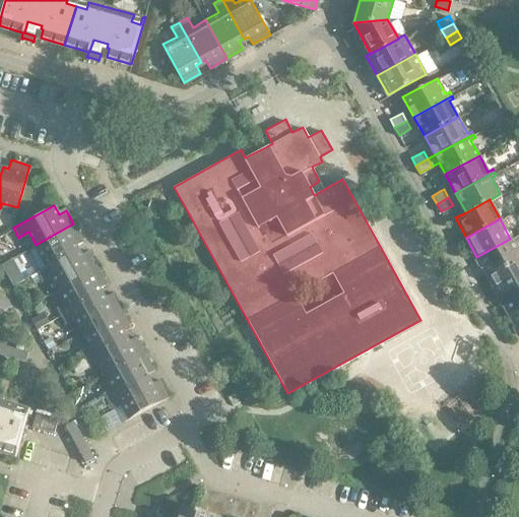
[(82,241),(73,223),(36,245),(42,258),(33,263),(38,271),(77,250),(75,245),(82,241)]
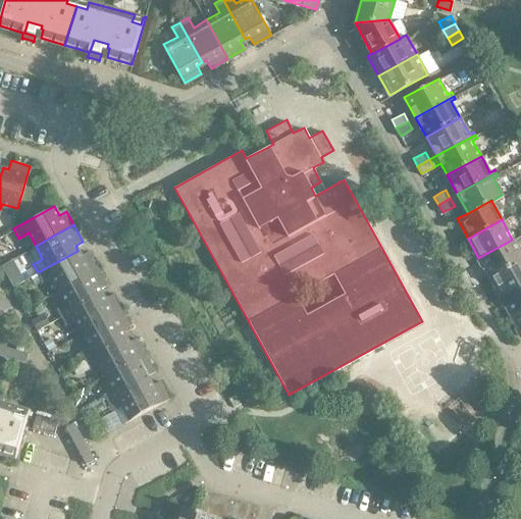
[(520,259),(520,254),(512,240),(478,258),(489,276),(520,259)]
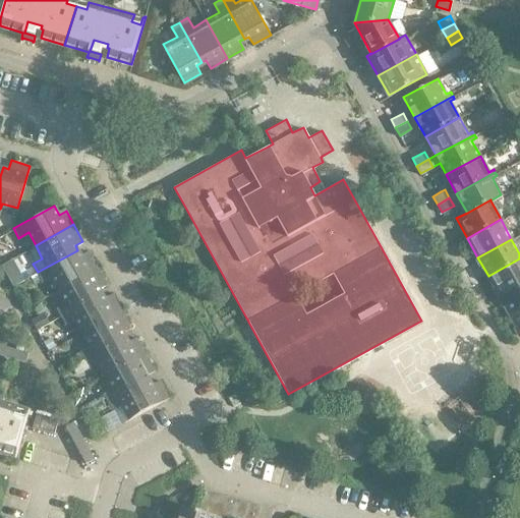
[(80,254),(77,250),(38,272),(42,280),(51,275),(59,288),(98,267),(89,250),(80,254)]
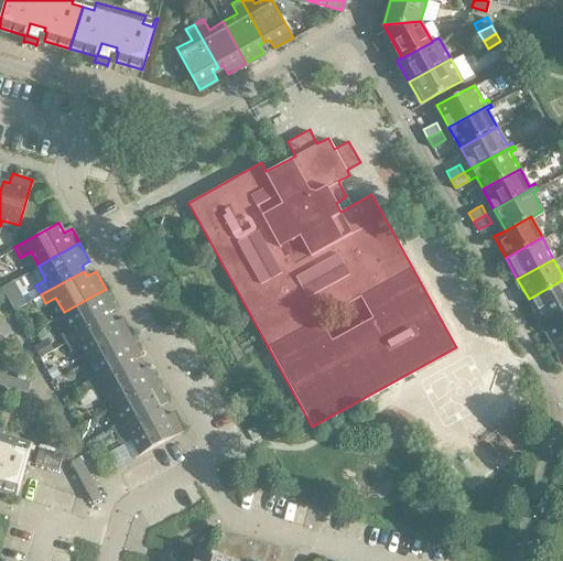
[(562,306),(562,280),(529,299),(540,320),(562,306)]
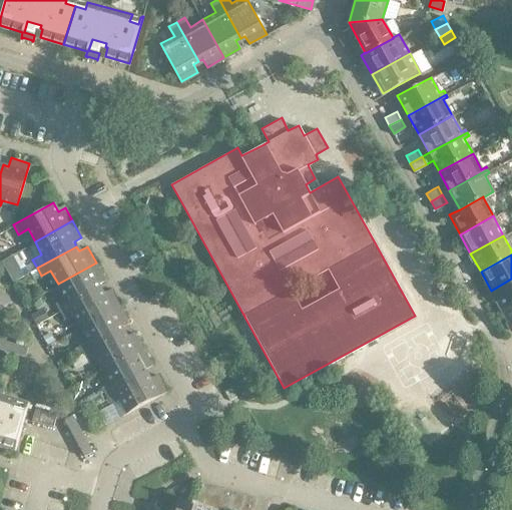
[(105,279),(96,263),(58,284),(65,297),(55,302),(60,310),(99,288),(97,284),(105,279)]
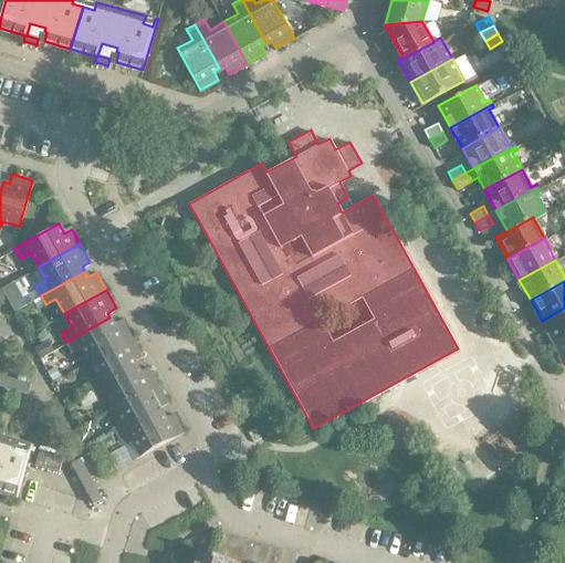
[(22,295),(10,302),(13,309),(25,302),(22,295)]
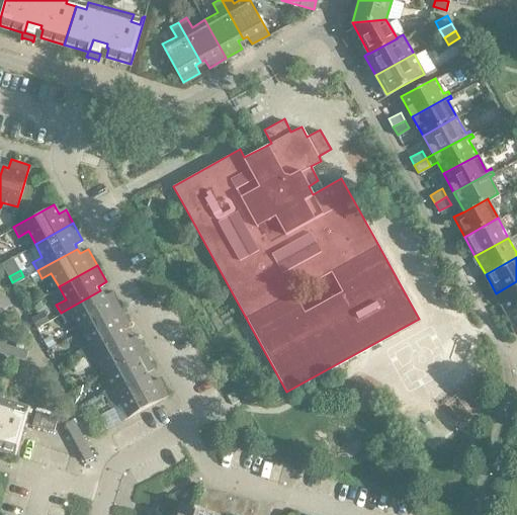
[(516,307),(516,281),(496,293),(507,313),(516,307)]
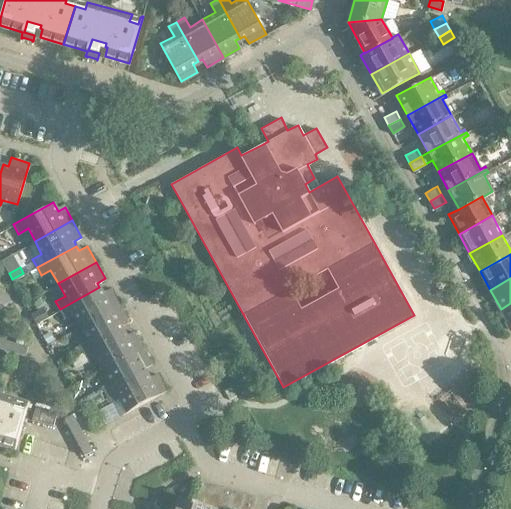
[(102,292),(99,287),(60,309),(63,316),(64,317),(74,312),(81,325),(119,304),(110,288),(102,292)]
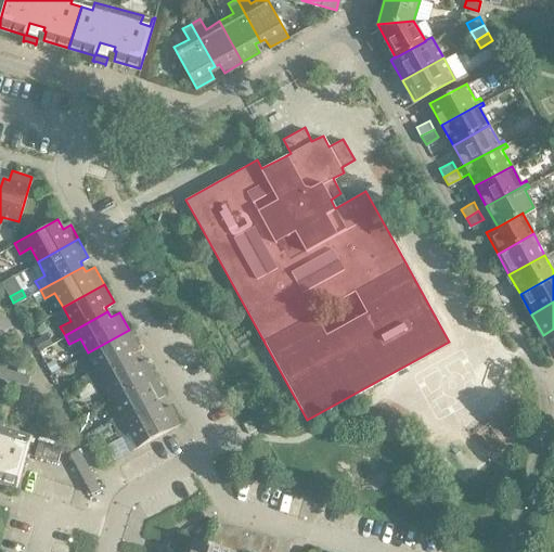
[(553,329),(543,335),(553,355),(553,329)]
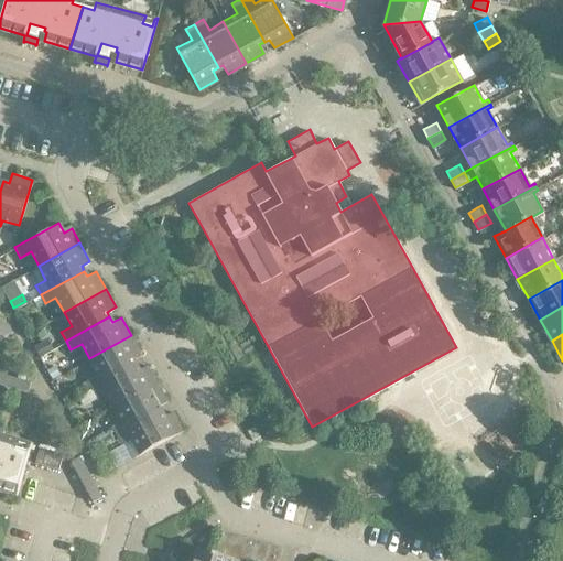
[(141,354),(131,335),(89,358),(97,373),(87,379),(91,388),(136,364),(132,358),(141,354)]
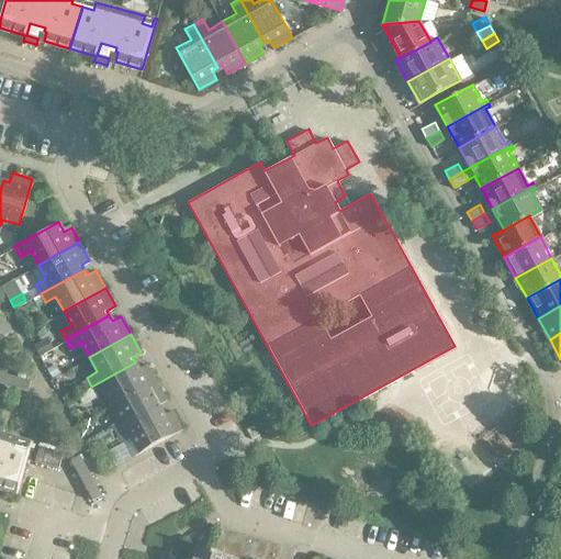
[(47,337),(34,344),(40,354),(53,347),(47,337)]
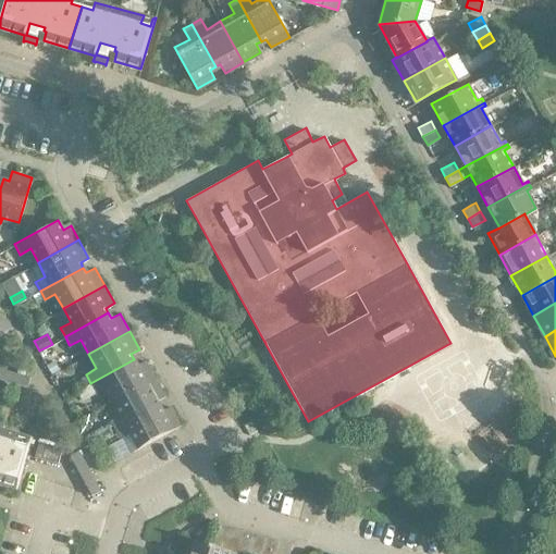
[(137,365),(134,359),(90,383),(96,392),(106,386),(113,401),(155,378),(145,359),(137,365)]
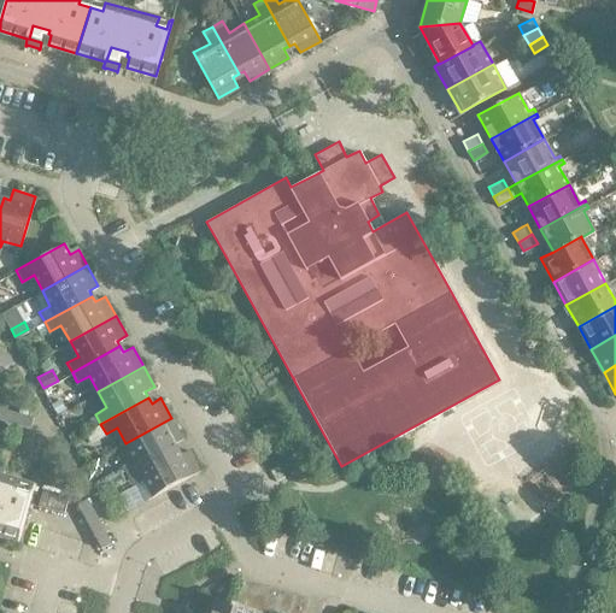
[(59,399),(52,402),(58,412),(65,408),(59,399)]
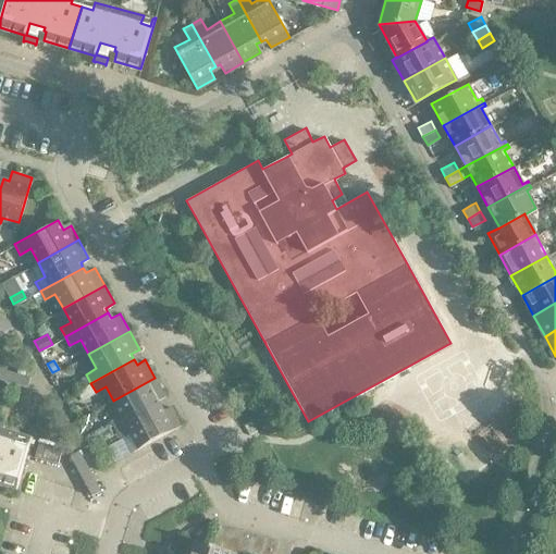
[(20,372),(8,369),(5,379),(16,382),(20,372)]
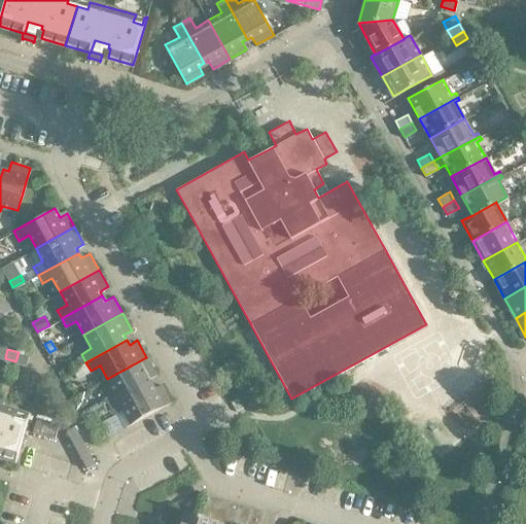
[(29,355),(19,352),(15,361),(26,364),(29,355)]
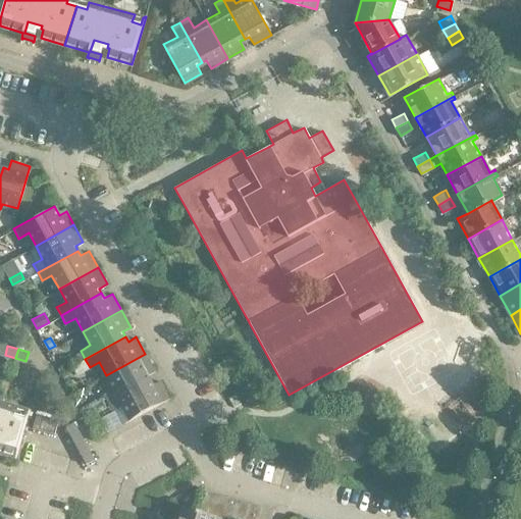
[(154,370),(145,354),(106,375),(113,387),(104,394),(108,402),(149,379),(147,374),(154,370)]
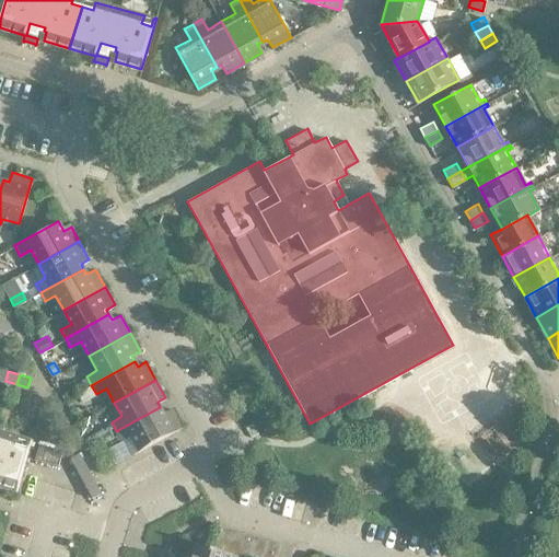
[(91,385),(79,392),(83,402),(96,395),(96,394),(91,385)]
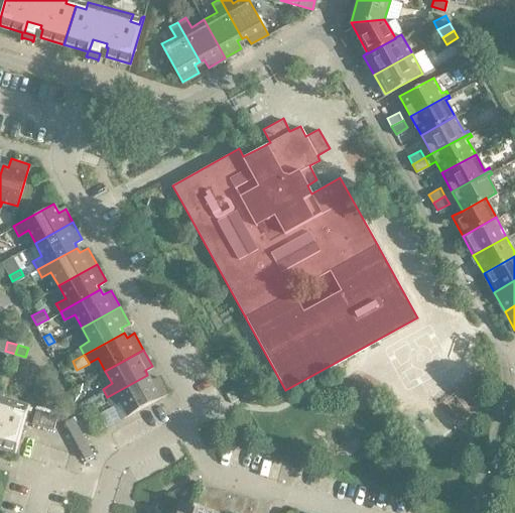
[(150,379),(147,375),(107,397),(112,405),(121,399),(129,413),(167,392),(158,375),(150,379)]
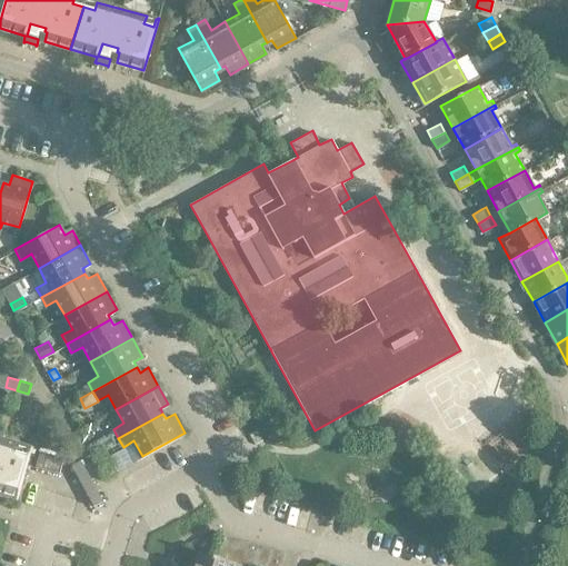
[(0,493),(17,498),(31,446),(30,447),(29,447),(27,455),(17,452),(19,444),(0,437),(0,493)]
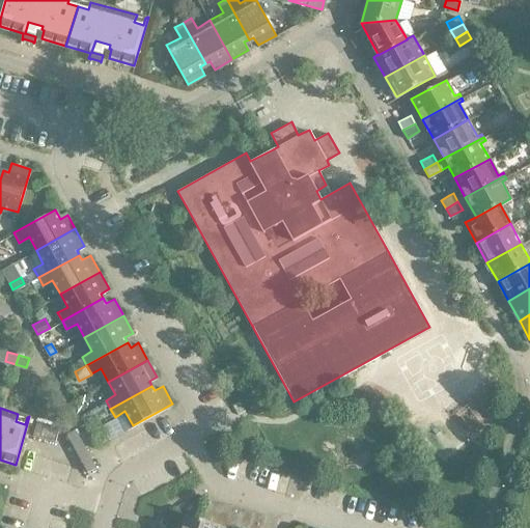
[(59,426),(37,420),(33,434),(55,441),(59,426)]
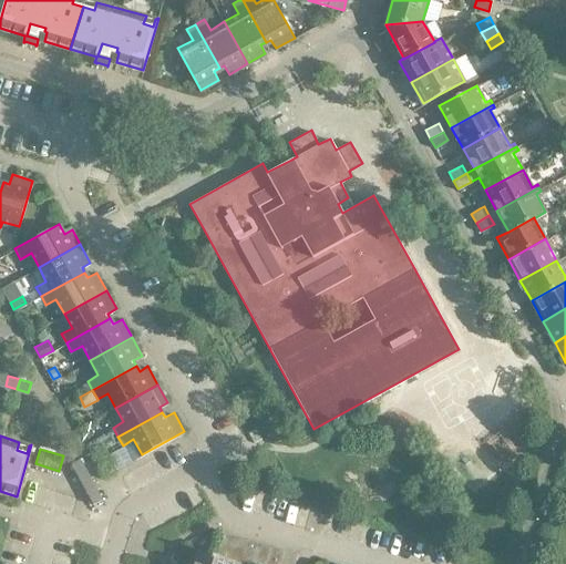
[(70,462),(75,473),(84,468),(79,458),(70,462)]
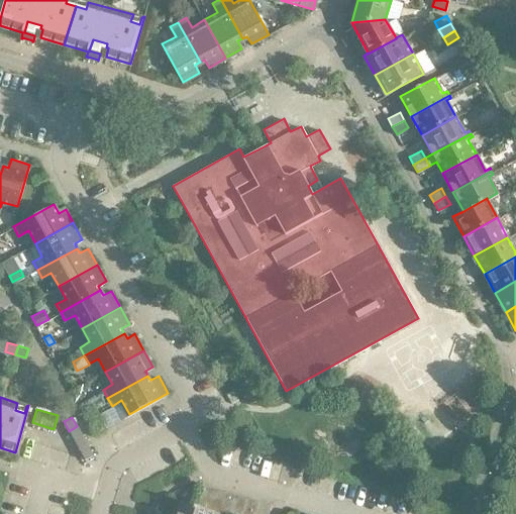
[(82,435),(77,426),(69,431),(74,440),(82,435)]
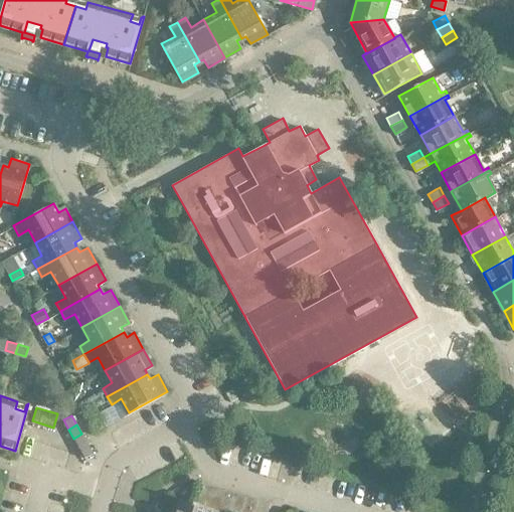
[(87,444),(81,434),(73,439),(78,448),(87,444)]
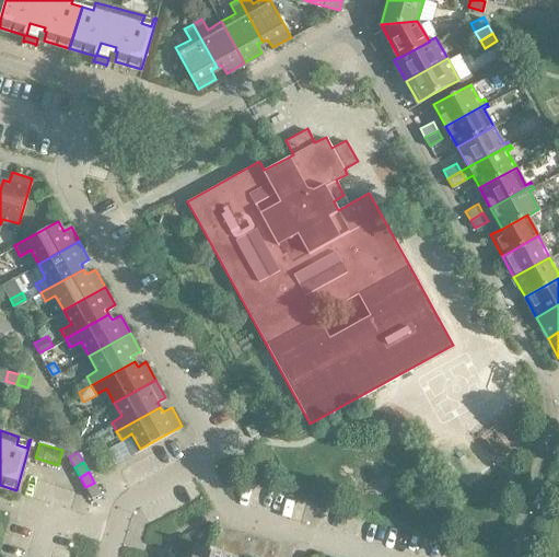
[(100,492),(94,483),(85,487),(92,497),(100,492)]
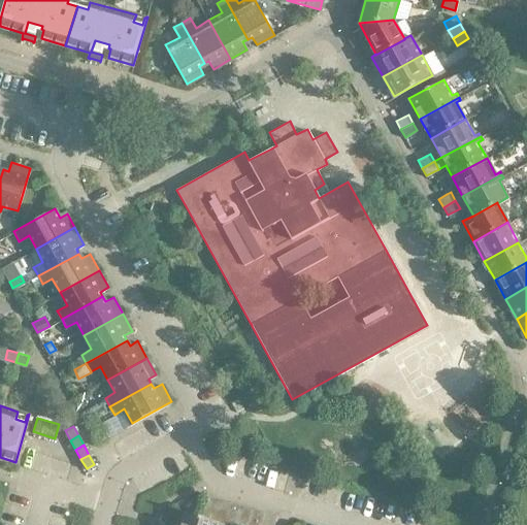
[(204,493),(200,511),(198,516),(210,520),(217,497),(204,493)]
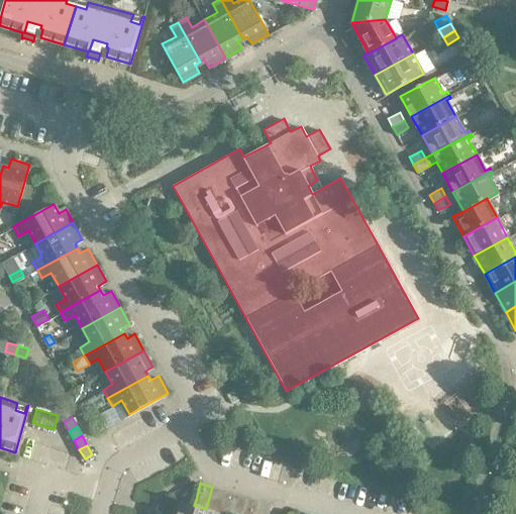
[(224,490),(212,487),(206,509),(217,512),(224,490)]
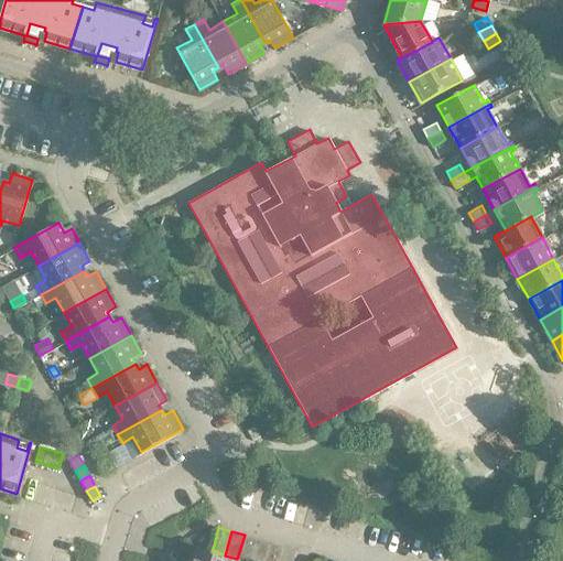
[(250,560),(257,539),(245,535),(237,559),(238,559),(244,560),(250,560)]
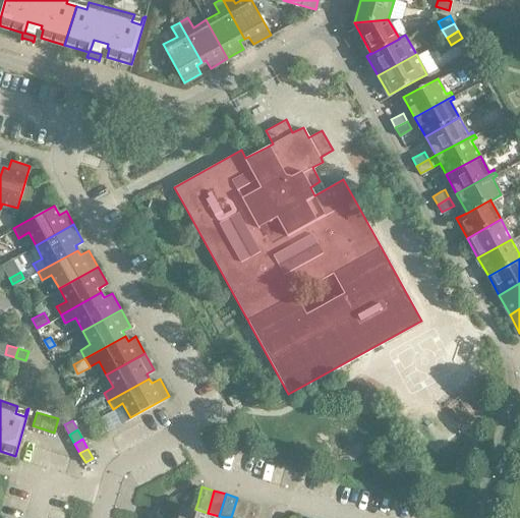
[(243,517),(248,501),(237,498),(231,517),(243,517)]
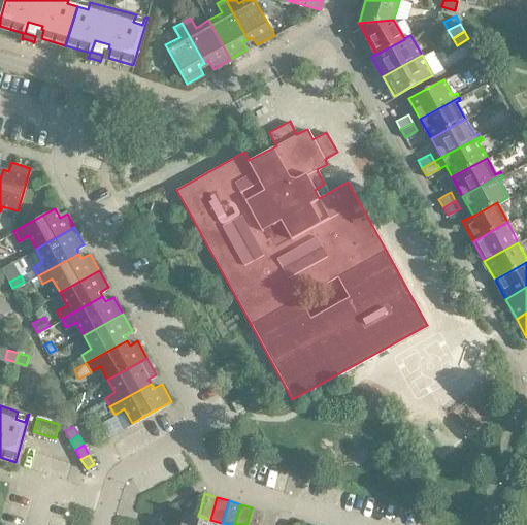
[(259,524),(264,511),(252,507),(246,524),(259,524)]
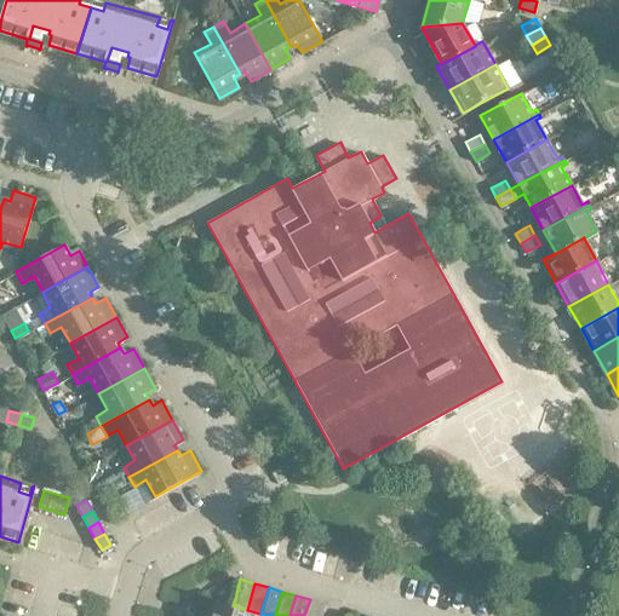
[(320,615),(325,604),(310,599),(304,615),(320,615)]
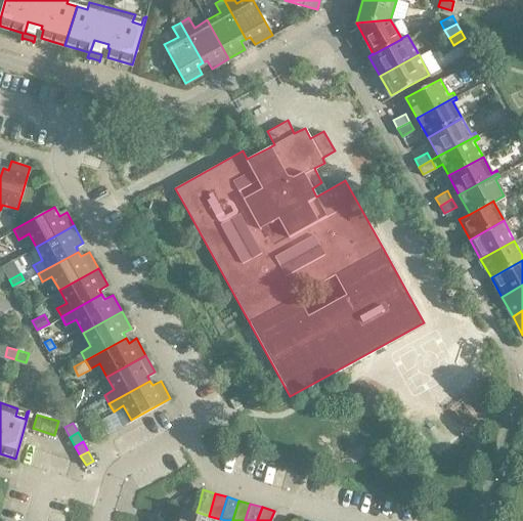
[(197,512),(184,509),(180,520),(220,520),(221,519),(220,519),(209,516),(197,512)]
